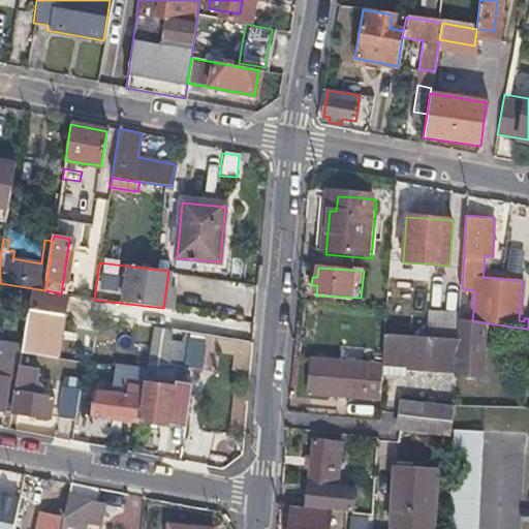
[(23,346),(22,352),(60,358),(69,294),(61,293),(45,290),(32,288),(23,346)]
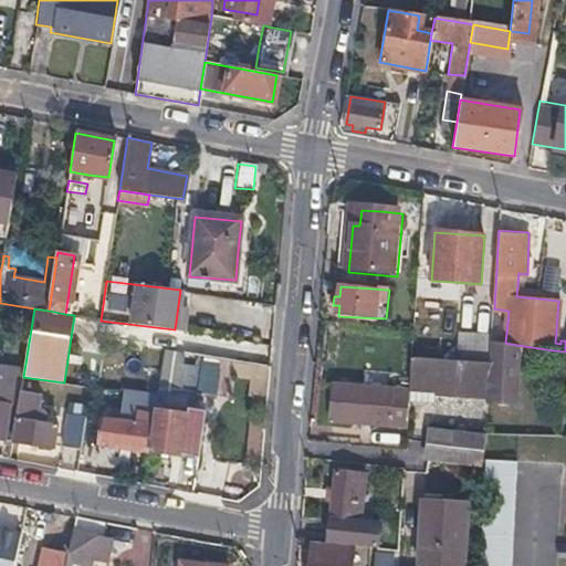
[(505,343),(492,341),(491,362),(489,394),(489,401),(515,402),(517,345),(505,343)]
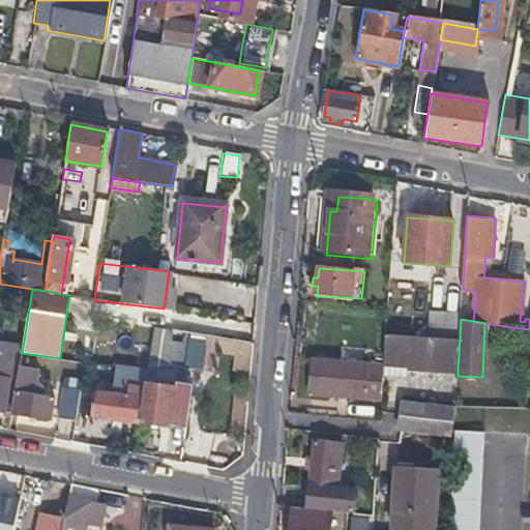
[(130,335),(151,339),(152,326),(133,323),(130,335)]
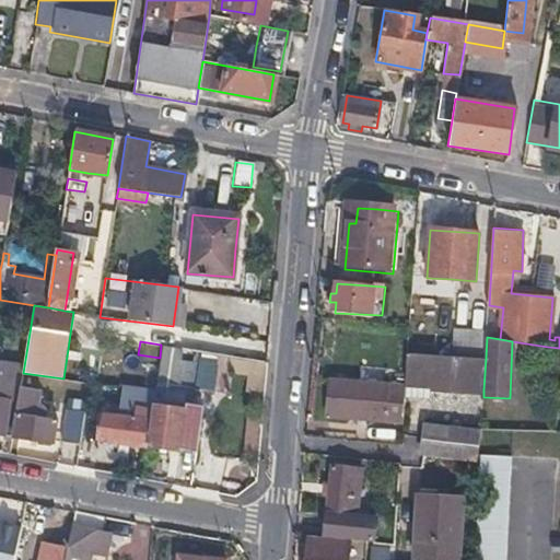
[(160,358),(159,368),(155,391),(174,393),(179,348),(161,345),(160,358)]
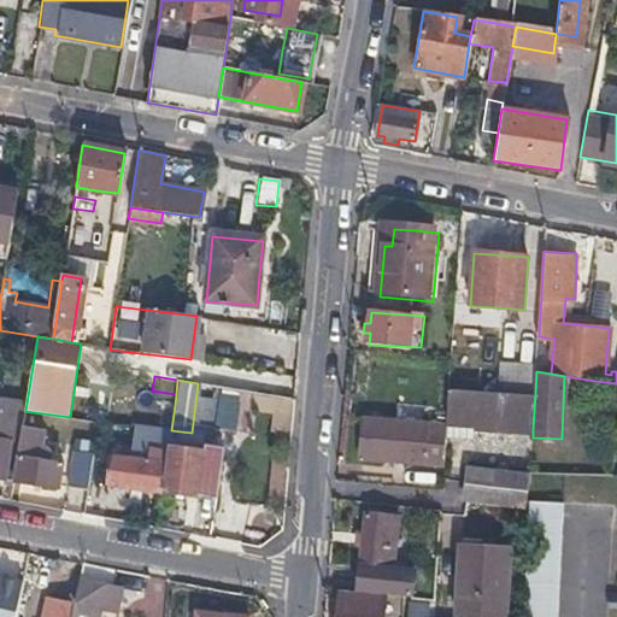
[(450,423),(492,425),(533,429),(535,394),(452,388),(450,423)]
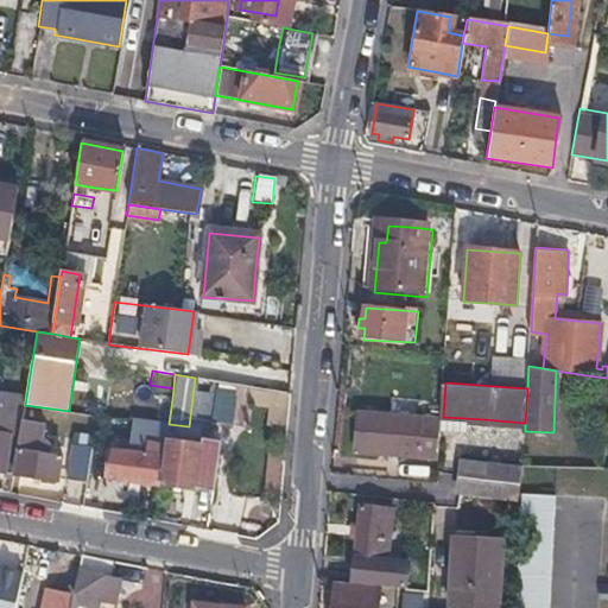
[(228,425),(236,392),(215,386),(208,420),(228,425)]
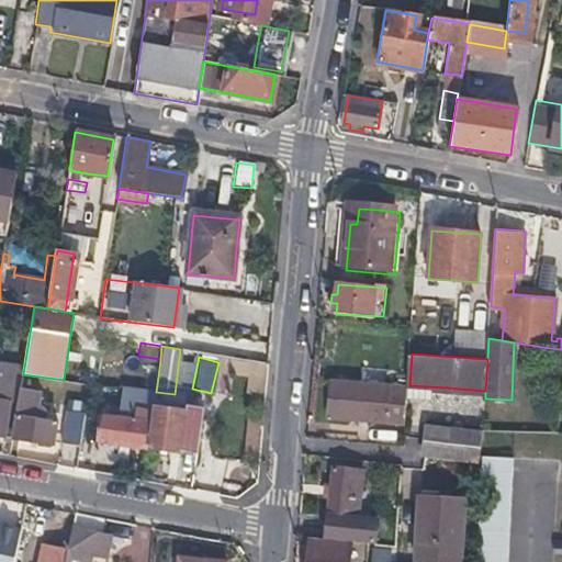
[(0,435),(13,437),(17,415),(23,374),(24,368),(1,363),(0,367),(0,435)]
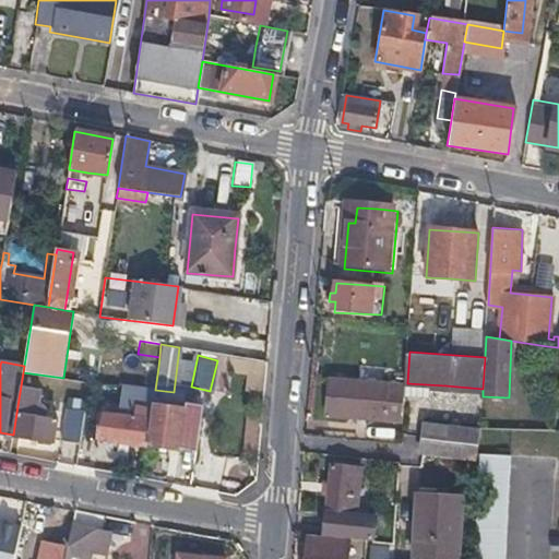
[(244,363),(242,392),(261,392),(263,363),(244,363)]
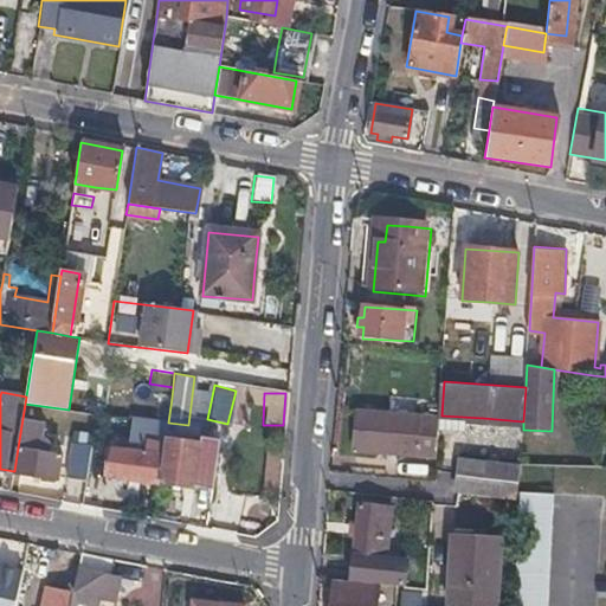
[(442,416),(400,413),(360,411),(356,450),(439,456),(442,416)]
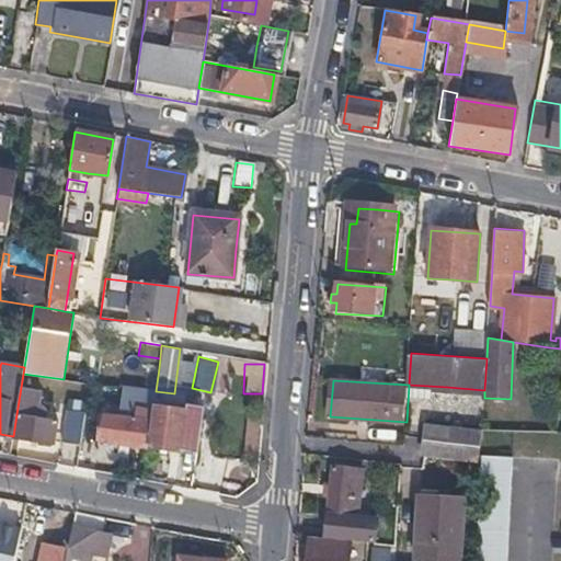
[(152,415),(149,445),(198,451),(205,409),(155,401),(153,409),(152,415)]
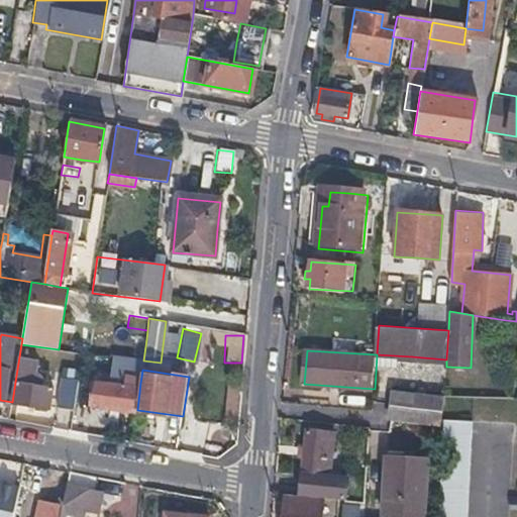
[(127,375),(125,387),(132,388),(133,383),(140,383),(141,377),(127,375)]
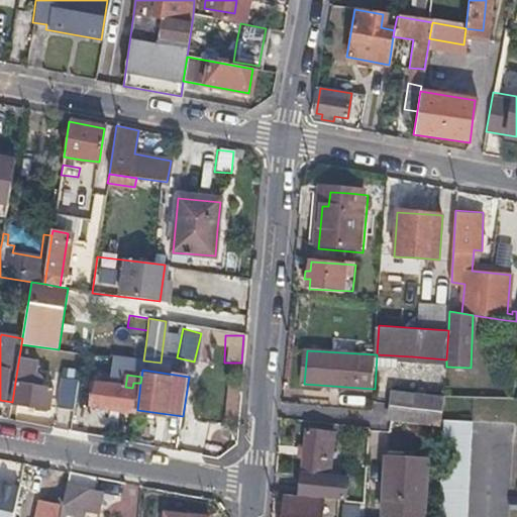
[(100,376),(99,383),(110,385),(111,378),(100,376)]
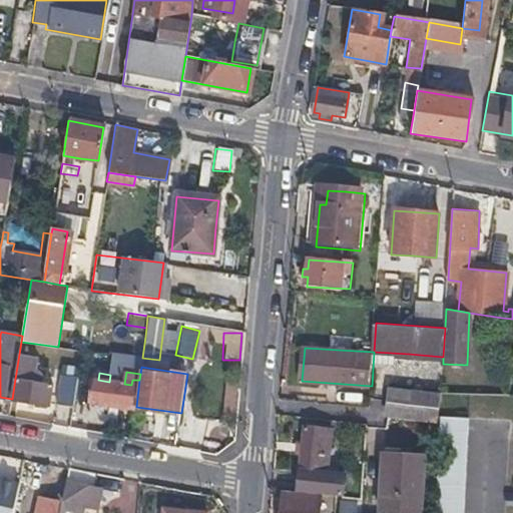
[(78,376),(69,375),(61,374),(56,406),(73,408),(78,376)]
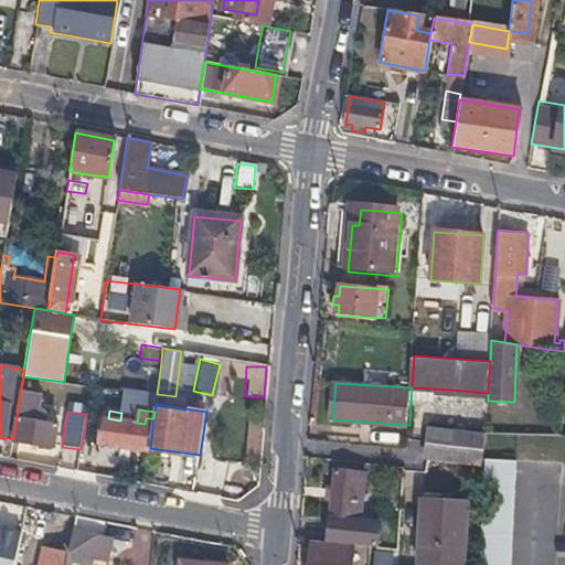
[(56,423),(17,417),(13,439),(53,446),(56,423)]
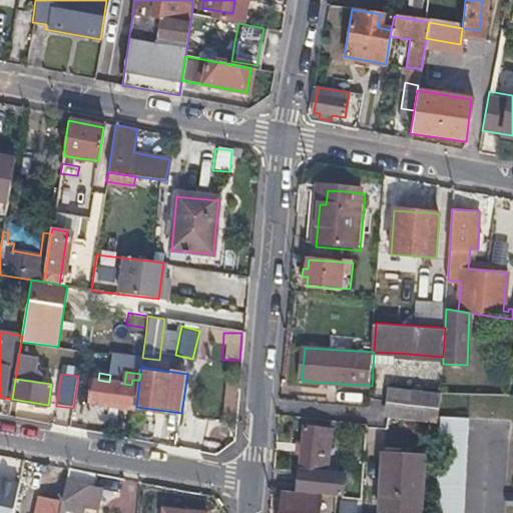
[(92,402),(136,407),(139,380),(132,380),(131,385),(124,384),(109,382),(98,380),(95,379),(92,402)]
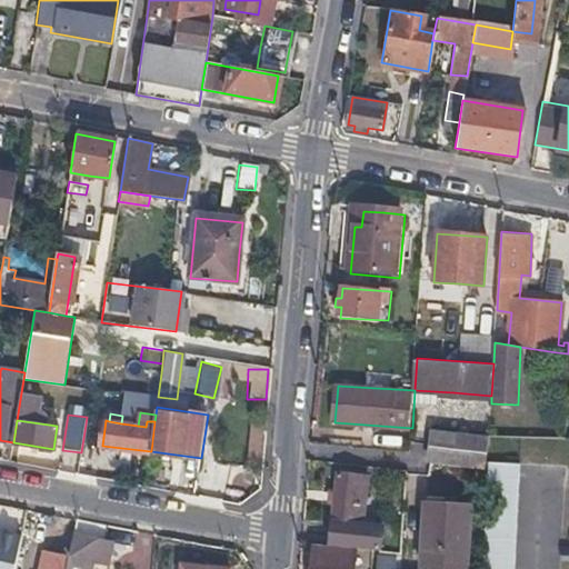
[(488,462),(488,460),(489,437),(432,433),(430,466),(487,469),(488,462)]
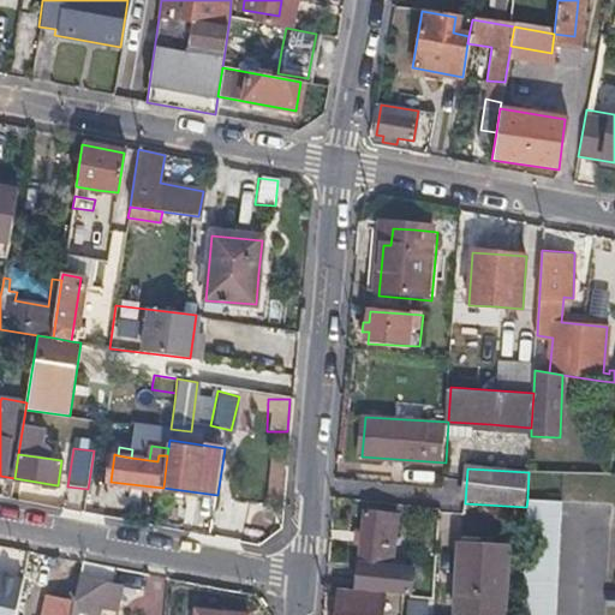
[(519,614),(555,614),(562,501),(527,497),(527,500),(526,507),(519,614)]
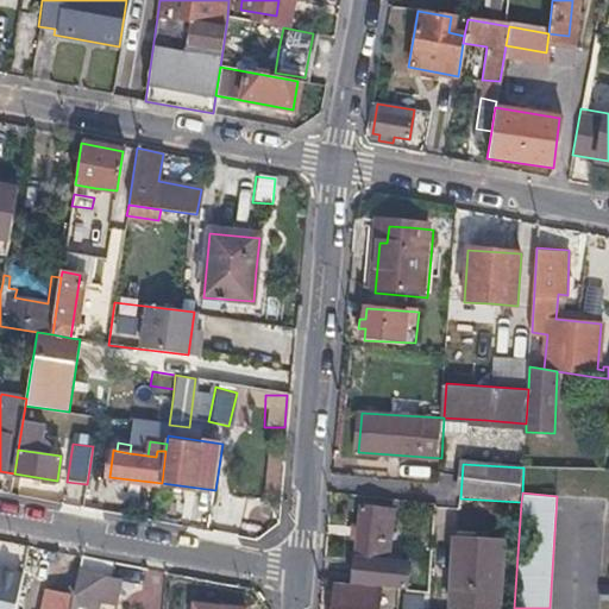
[(364,508),(360,558),(358,584),(412,589),(414,563),(393,562),(396,510),(364,508)]
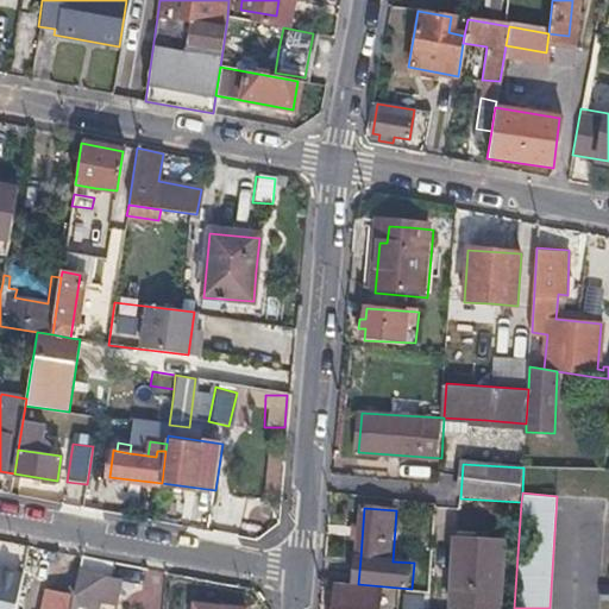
[(450,608),(498,608),(503,541),(456,539),(450,608)]
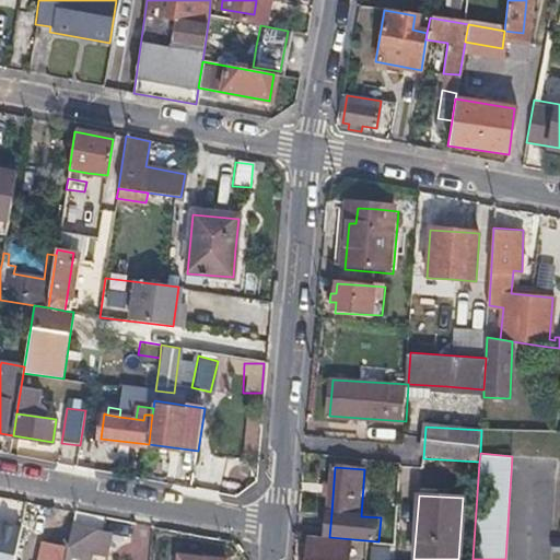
[(0,523),(11,525),(14,511),(0,508),(0,523)]
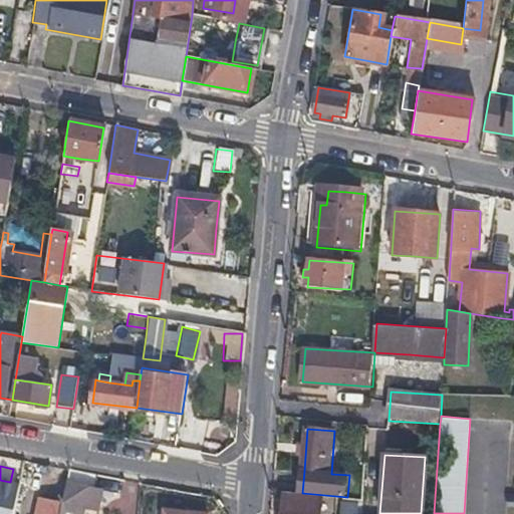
[(61,513),(83,513),(85,504),(89,483),(68,479),(64,502),(61,513)]
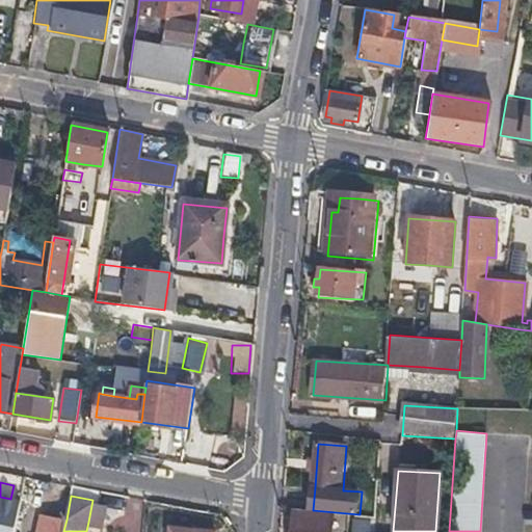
[(14,531),(20,502),(0,498),(0,531),(14,531)]
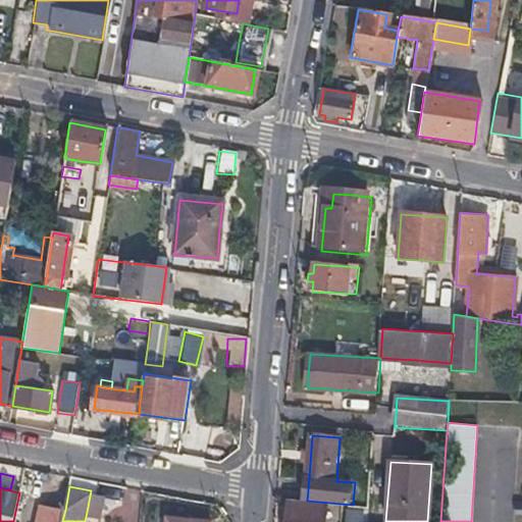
[(105,493),(91,490),(87,512),(101,515),(105,493)]
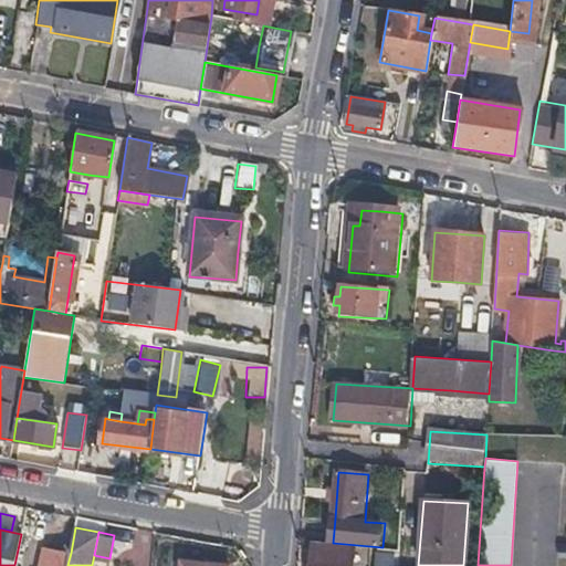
[(352,565),(353,549),(312,546),(310,565),(352,565)]
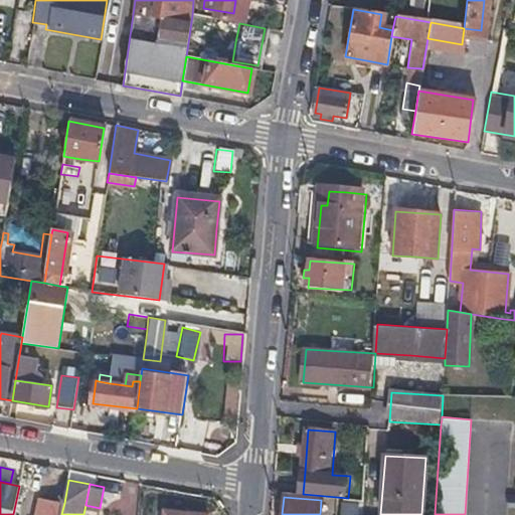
[(61,514),(64,503),(40,499),(37,514),(61,514)]
